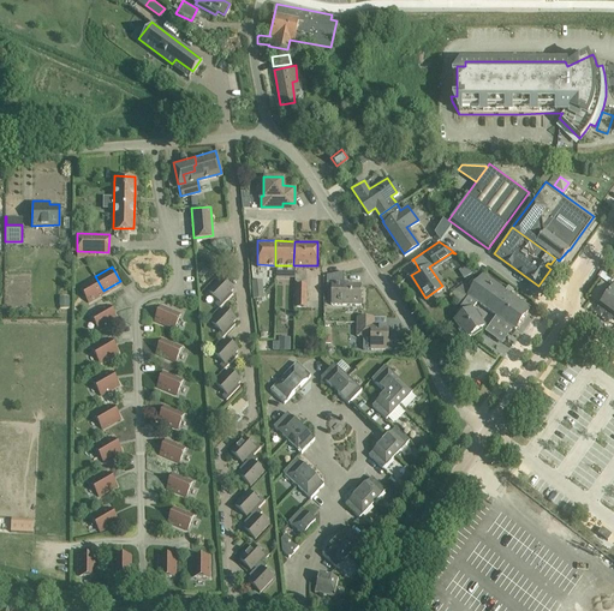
[(328,301),(361,303),(361,283),(347,283),(347,280),(343,280),(344,269),(326,273),(326,279),(329,280),(328,301)]
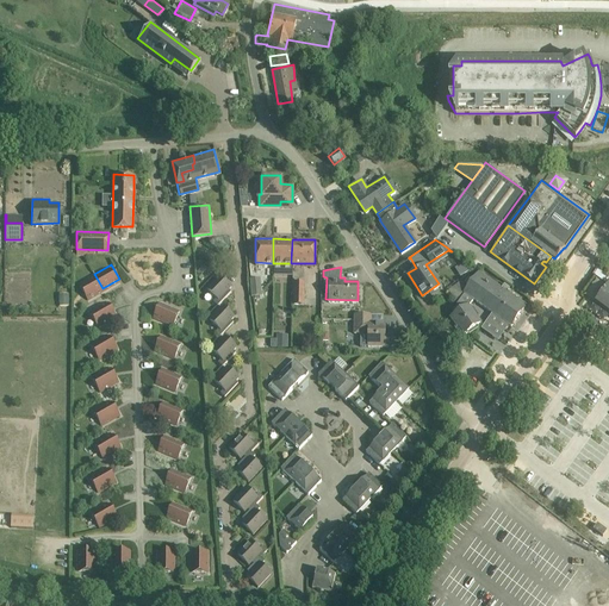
[(510,324),(524,303),(478,270),(471,280),(463,291),(464,292),(461,294),(470,300),(472,297),(510,324)]
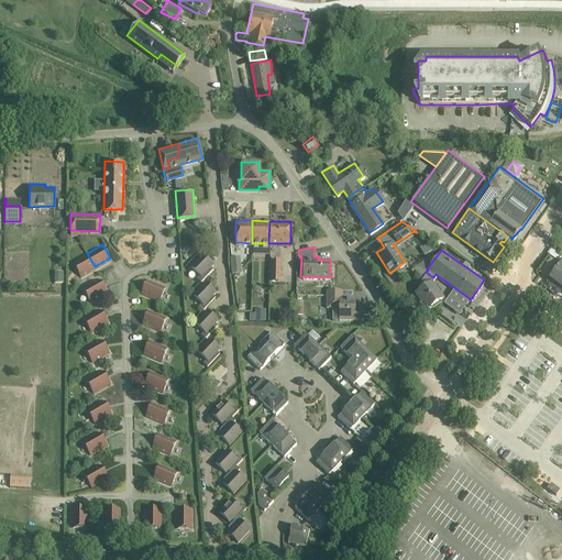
[(196,276),(200,281),(212,267),(210,265),(212,262),(202,252),(190,265),(199,273),(196,276)]
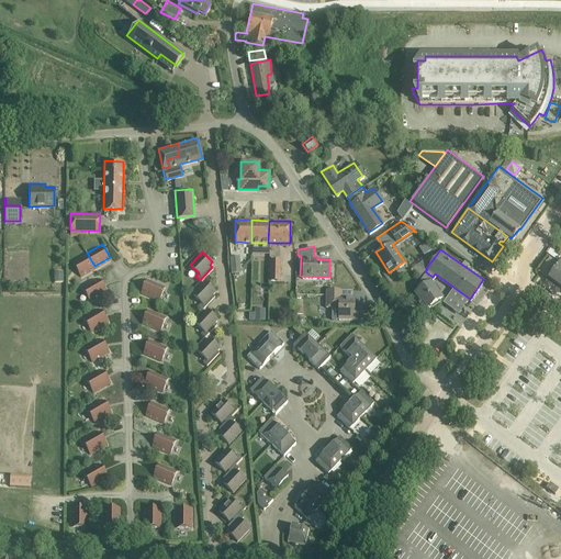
[(80,275),(94,266),(87,253),(73,261),(80,275)]
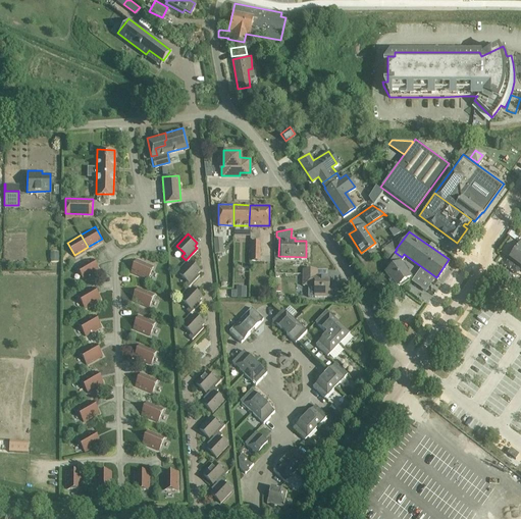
[(214,252),(223,252),(221,236),(212,237),(214,252)]
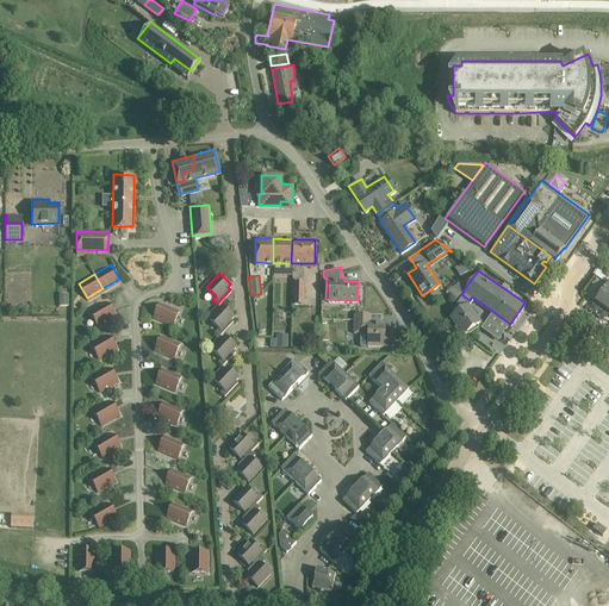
[(293,303),(304,303),(304,279),(293,279),(293,303)]
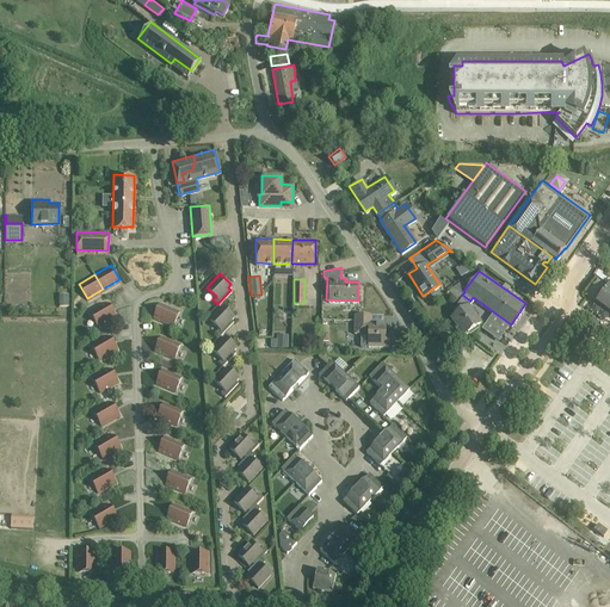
[(609,279),(609,280),(597,298),(609,308),(609,309),(609,310),(609,308),(609,279)]
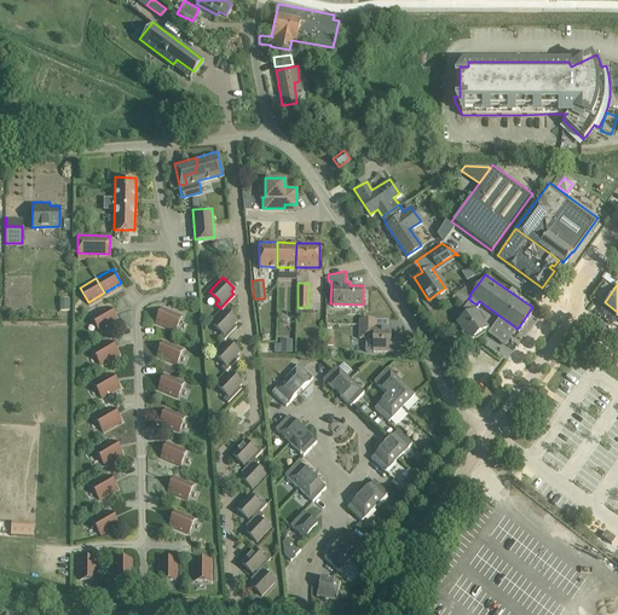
[(475,308),(477,305),(468,299),(463,305),(469,311),(456,320),(463,329),(466,326),(472,335),(467,338),(467,340),(487,325),(475,308)]
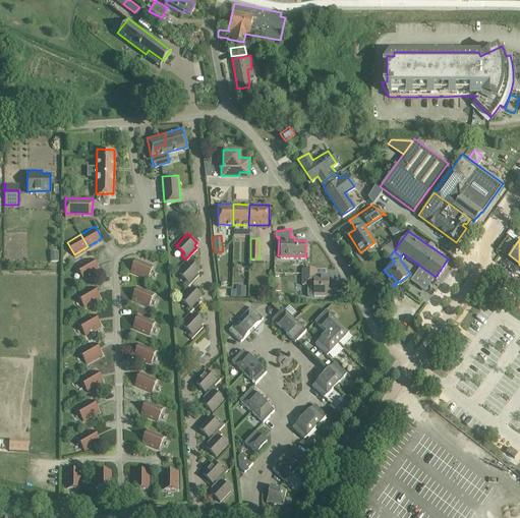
[(99,268),(93,257),(92,255),(75,265),(82,277),(99,268)]
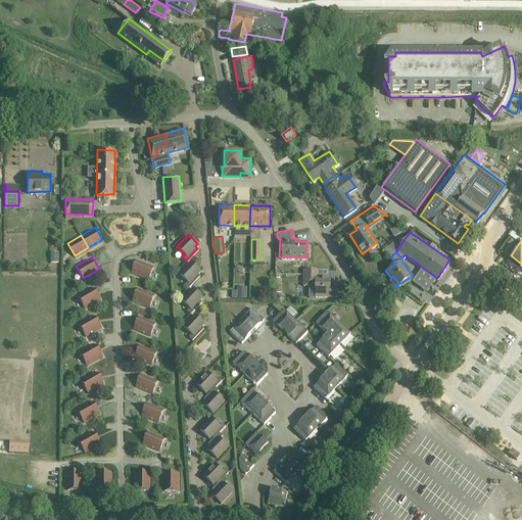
[(136,257),(131,269),(131,271),(147,278),(153,265),(136,257)]
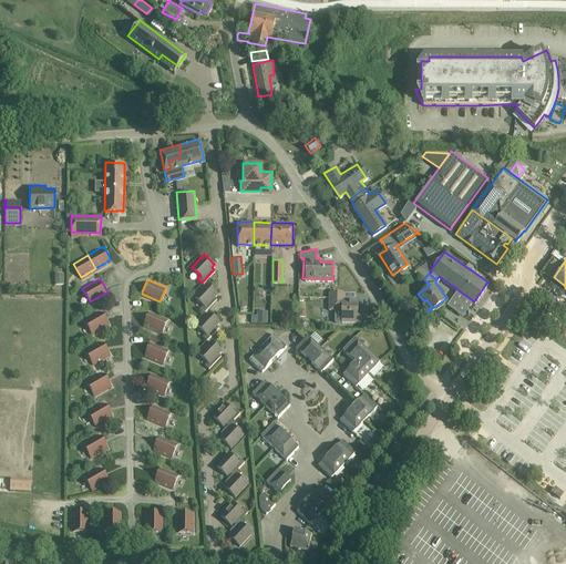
[(199,307),(204,310),(216,297),(214,295),(216,293),(206,283),(194,295),(203,304),(199,307)]
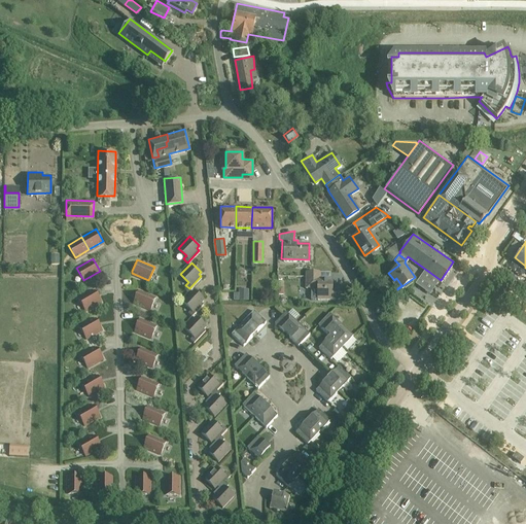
[(331,287),(332,277),(319,276),(319,270),(305,269),(305,270),(301,270),(301,274),(299,274),(299,282),(304,282),(304,286),(316,286),(316,297),(335,298),(336,287),(331,287)]
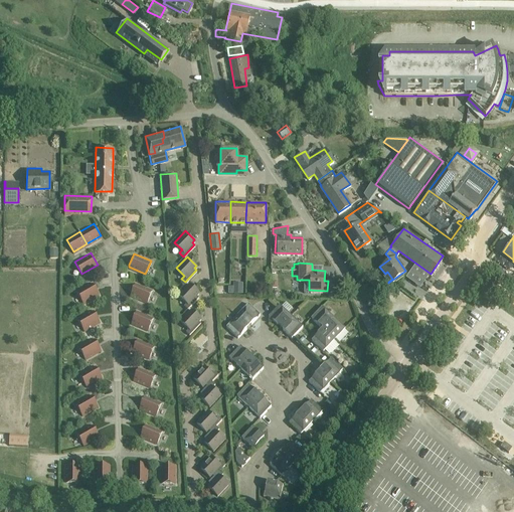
[(99,293),(93,283),(92,281),(75,290),(82,302),(99,293)]
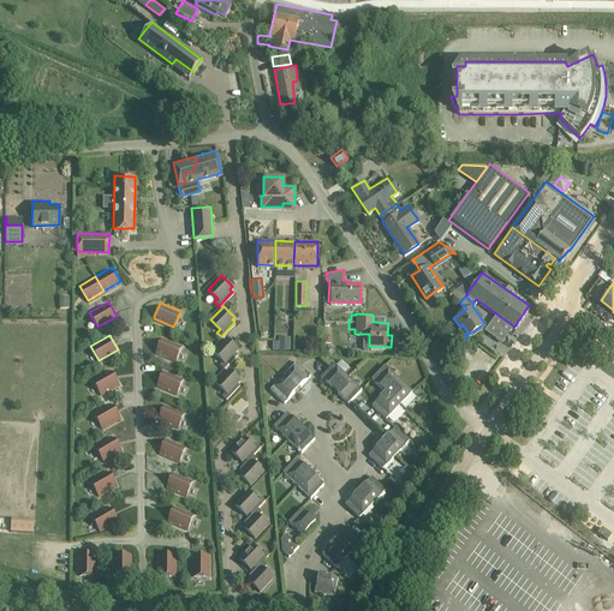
[(278,340),(278,348),(290,348),(290,335),(278,335),(278,340)]
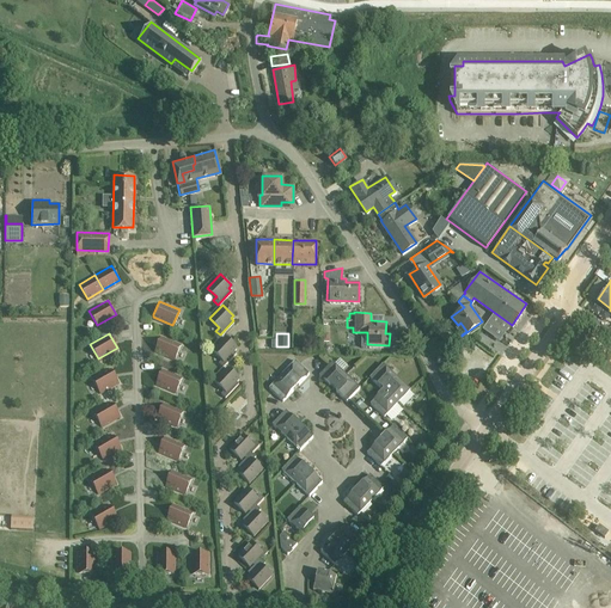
[(181,342),(171,338),(160,335),(154,349),(173,357),(181,342)]
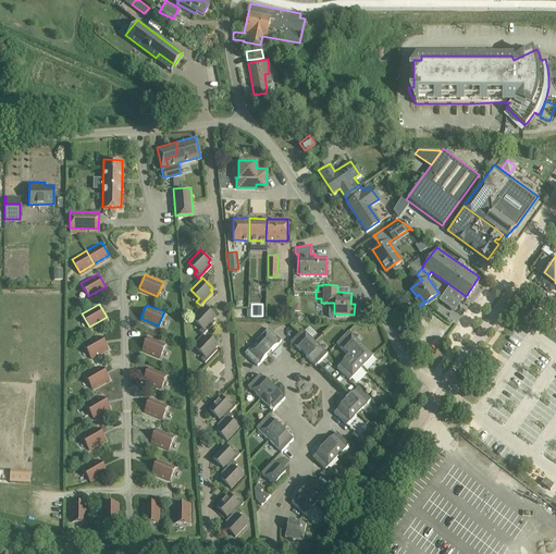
[(201,327),(198,329),(202,333),(214,320),(212,318),(214,315),(205,306),(193,318),(201,327)]
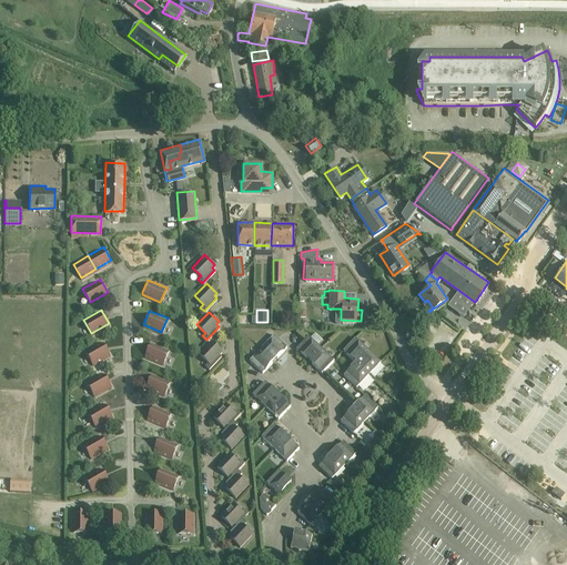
[(418,324),(414,328),(418,334),(423,331),(418,324)]
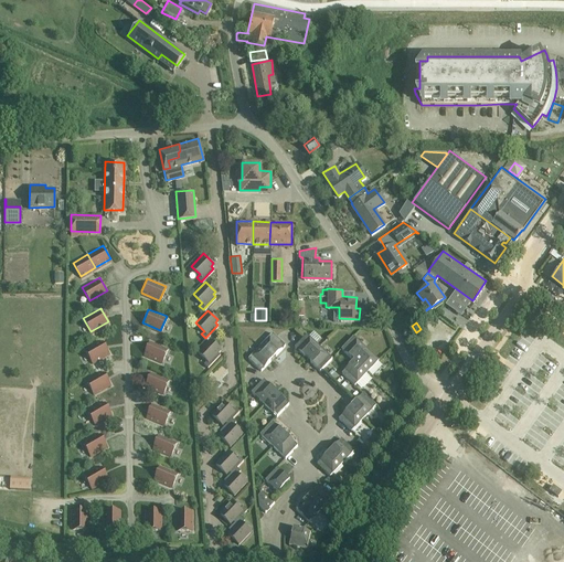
[(285,343),(275,335),(272,331),(259,345),(269,353),(270,352),(273,352),(275,353),(285,343)]
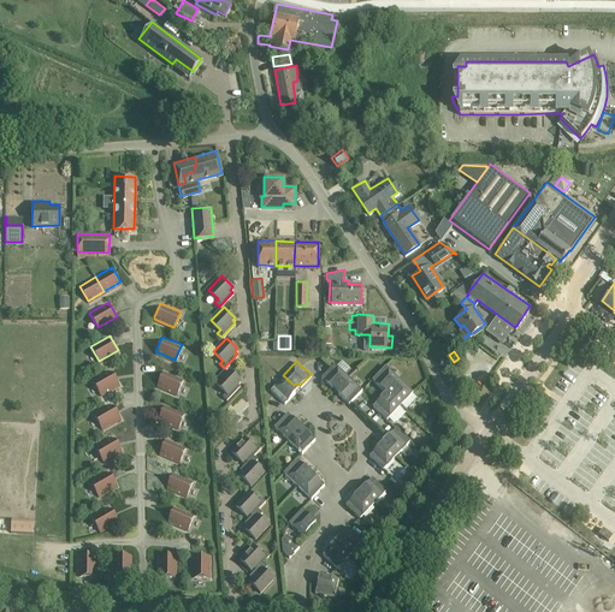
[(337,386),(348,375),(332,362),(320,375),(331,386),(333,384),(336,384),(337,386)]
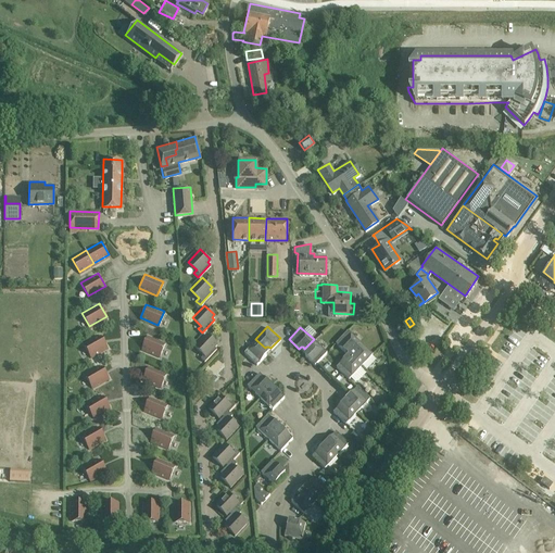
[(350,350),(360,340),(348,328),(335,341),(345,351),(347,349),(349,349),(350,350)]
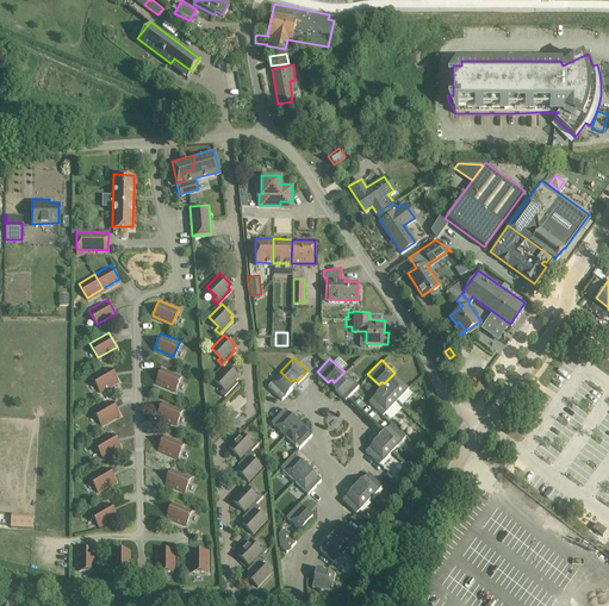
[(118,379),(111,367),(110,364),(91,375),(99,389),(118,379)]
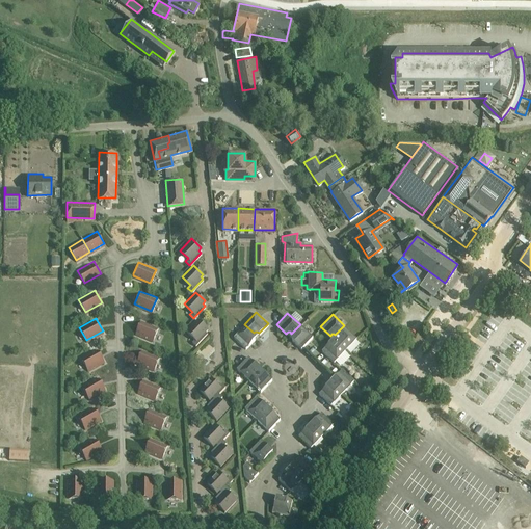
[(195,345),(198,342),(207,333),(205,331),(207,327),(197,318),(186,331),(193,338),(191,341),(195,345)]
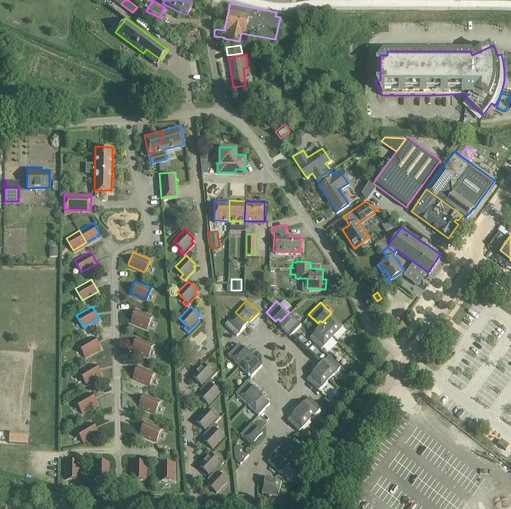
[(152,314),(144,311),(135,307),(130,320),(146,327),(152,314)]
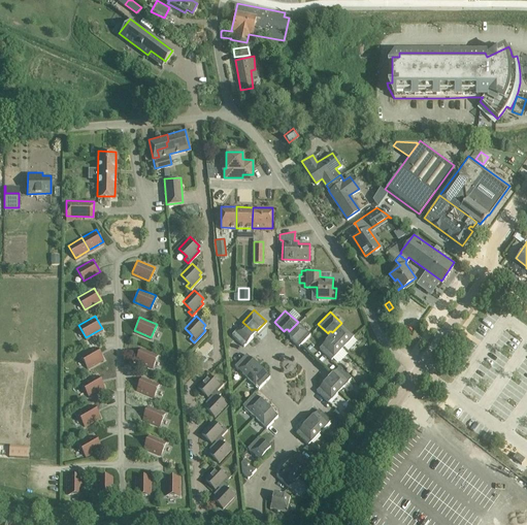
[(251,331),(252,330),(242,322),(231,333),(243,345),(253,335),(251,331)]
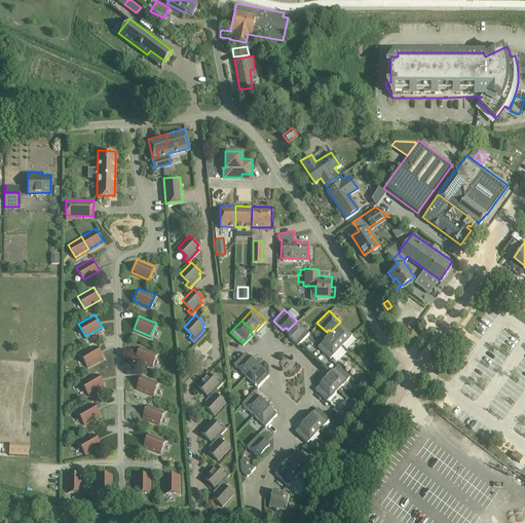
[(297,343),(308,332),(297,321),(288,330),(290,332),(288,335),(297,343)]
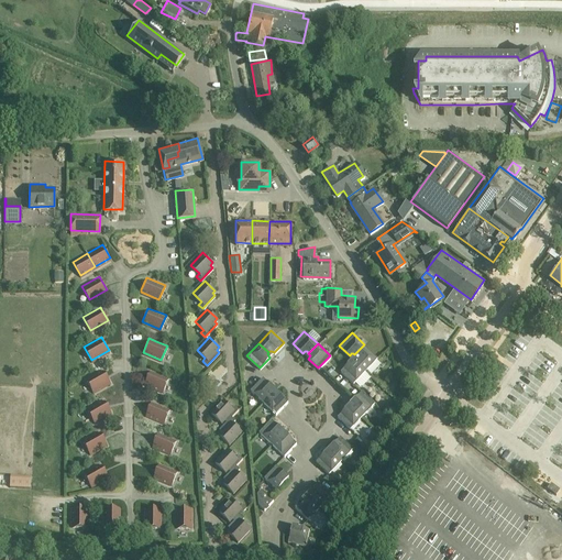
[(355,360),(365,370),(377,357),(364,344),(354,354),(356,357),(356,359),(355,360)]
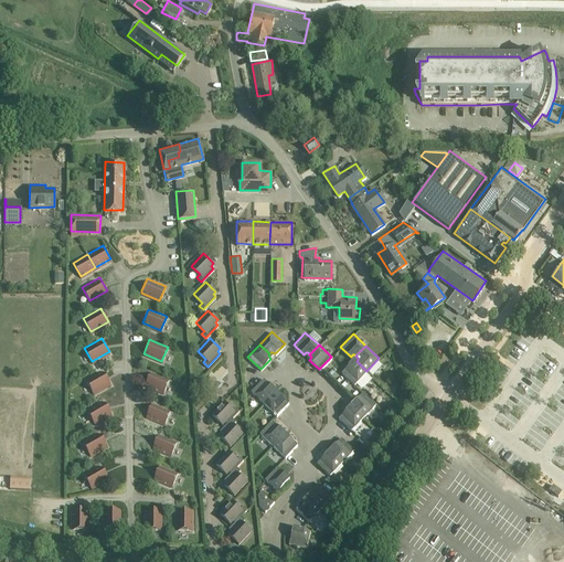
[(366,371),(357,361),(354,362),(352,362),(351,361),(341,371),(354,383),(355,382),(360,385),(363,385),(372,377),(366,371)]
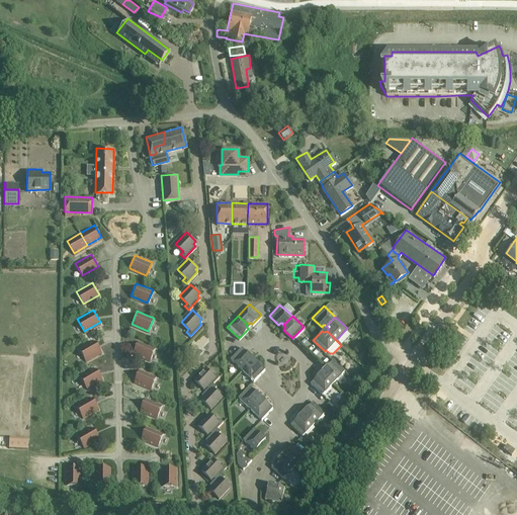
[(101,350),(95,340),(94,338),(78,347),(85,359),(101,350)]
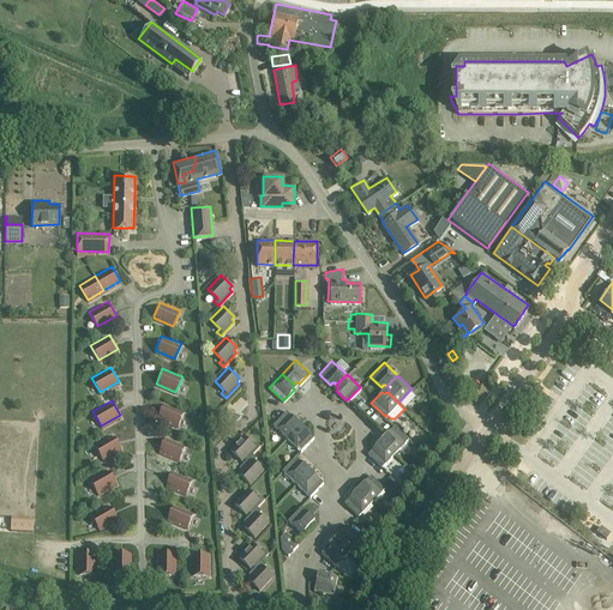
[(184,410),(174,406),(163,402),(157,417),(176,426),(184,410)]
